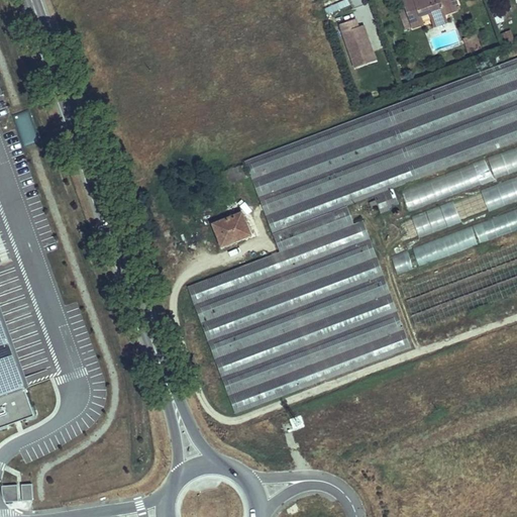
[(350,4),(348,0),(343,0),(324,8),(327,14),(350,4)]
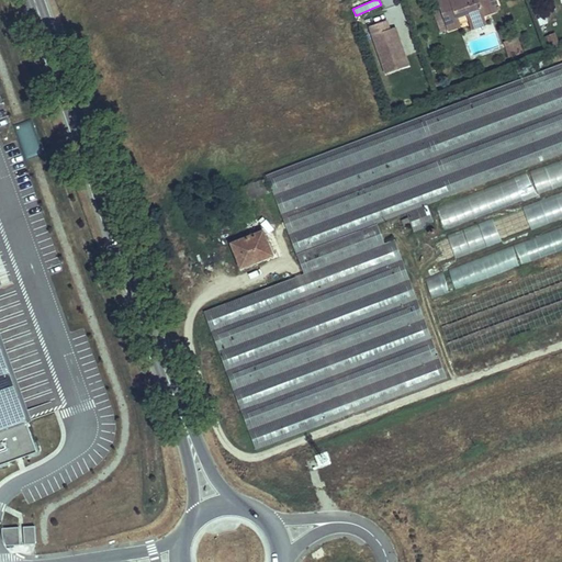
[(438,0),(449,31),(461,26),(458,17),(468,13),(470,21),(483,17),(480,9),(496,3),(495,0),(438,0)]
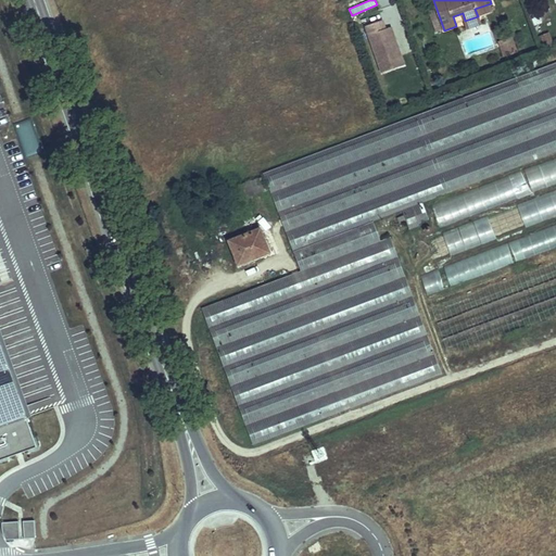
[(475,9),(478,16),(493,11),(491,3),(475,9)]
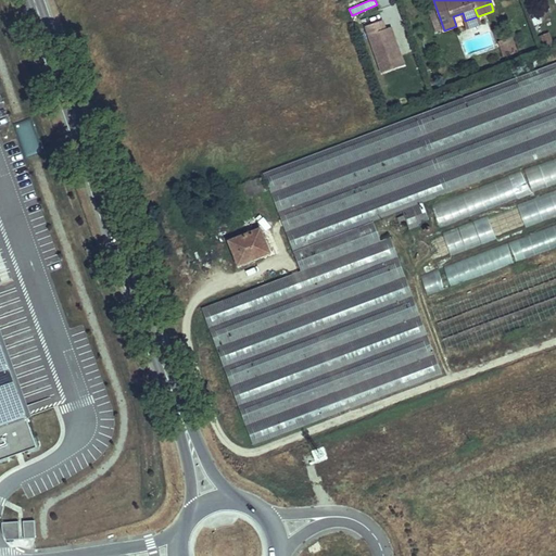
[(429,11),(437,32),(442,29),(434,9),(429,11)]
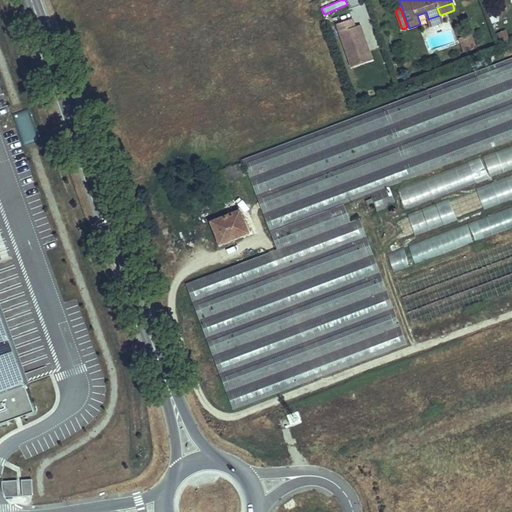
[(417,15),(419,22),(428,19),(426,12),(417,15)]
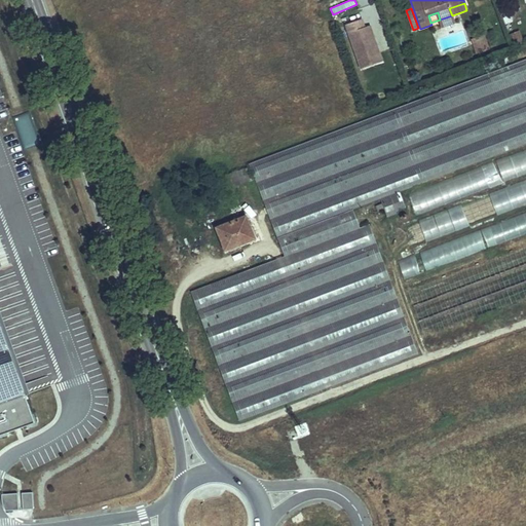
[(440,20),(443,27),(454,23),(452,15),(440,20)]
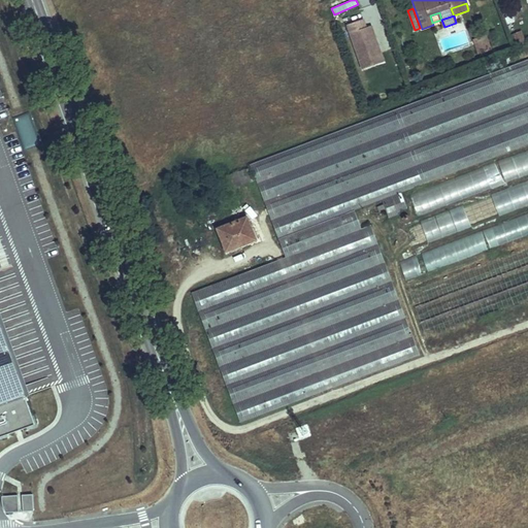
[(348,25),(363,69),(374,65),(371,58),(382,55),(377,44),(374,45),(372,41),(376,40),(371,26),(366,28),(363,20),(348,25)]
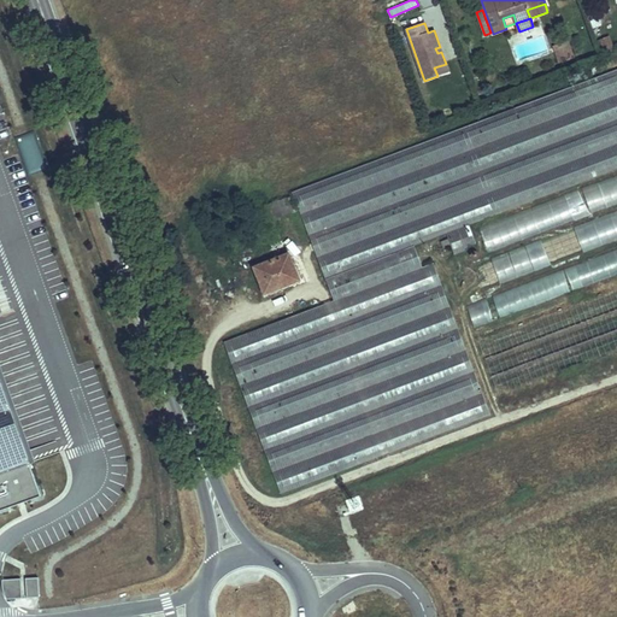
[(554,47),(559,62),(573,57),(568,42),(554,47)]
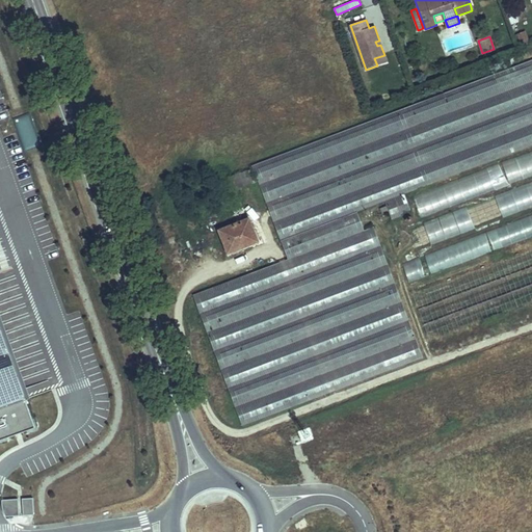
[(387,62),(384,55),(374,58),(377,65),(387,62)]
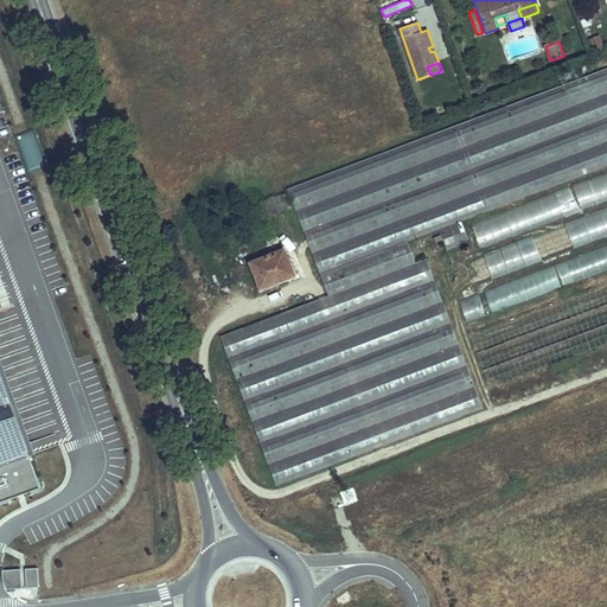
[(606,78),(287,178),(325,300),(223,332),(269,481),(479,416),(430,257),(414,262),(407,240),(440,230),(446,250),(468,243),(460,215),(606,168),(606,78)]
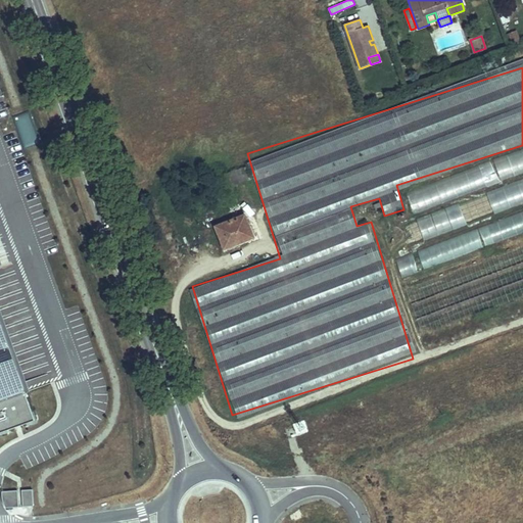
[(12,116),(24,148),(38,143),(28,111),(12,116)]
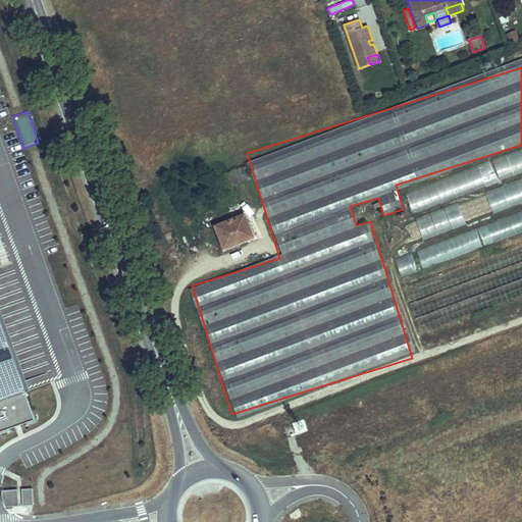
[(409,209),(521,172),(521,151),(403,189),(409,209)]
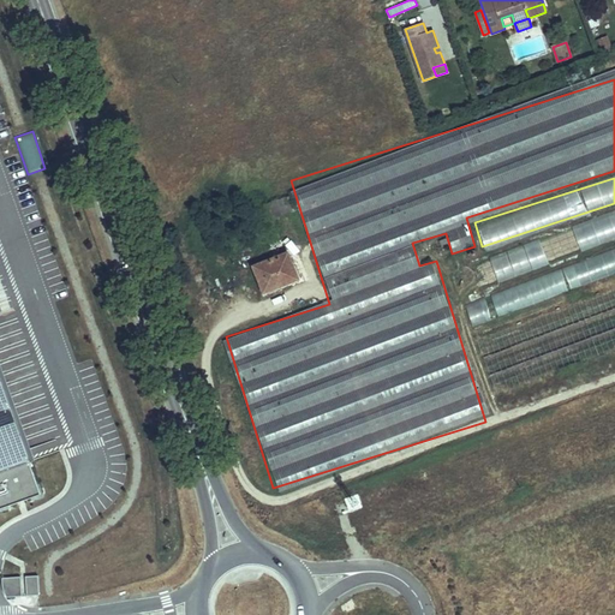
[(291,212),(285,197),(266,206),(270,219),(291,212)]
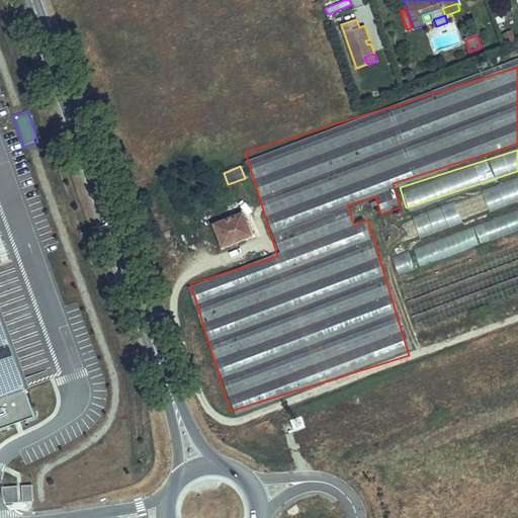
[(470,213),(517,198),(517,177),(443,201),(445,209),(467,202),(470,213)]
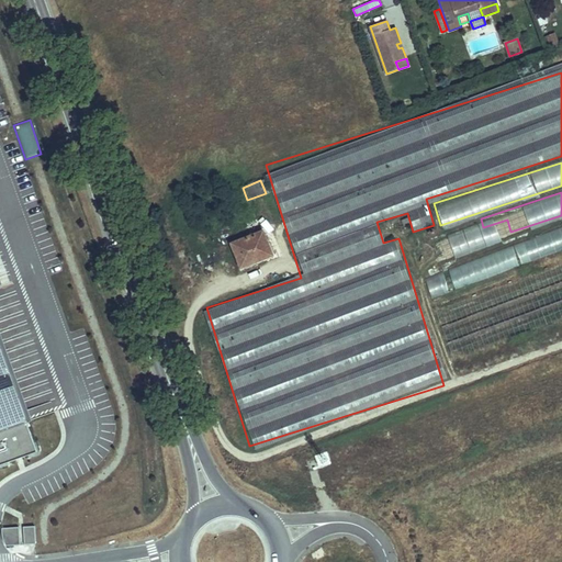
[(431,242),(437,261),(503,240),(496,221),(431,242)]
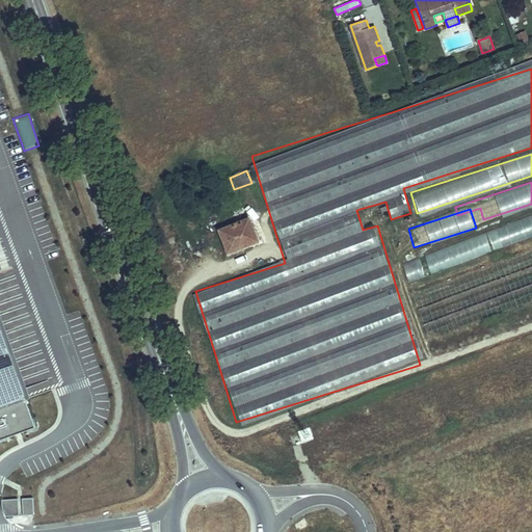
[(229,254),(258,242),(248,219),(220,231),(229,254)]
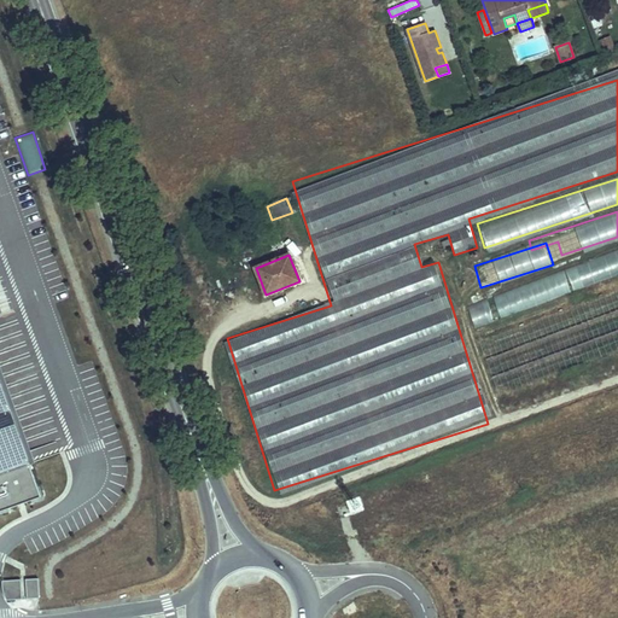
[(518,310),(511,290),(465,308),(472,328),(518,310)]
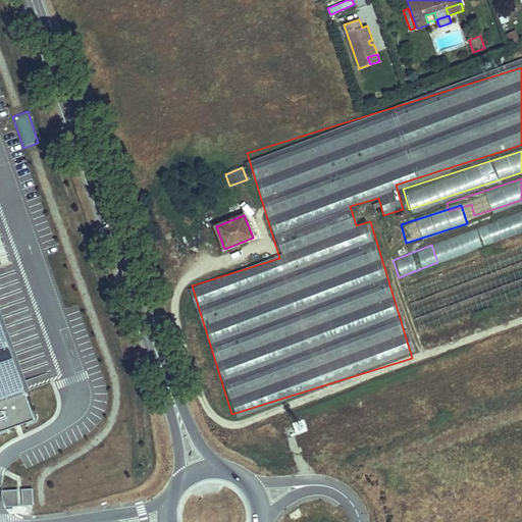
[(0,431),(34,420),(0,327),(0,431)]
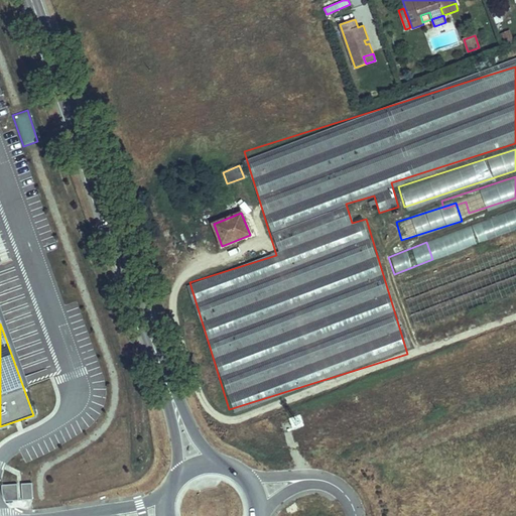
[(32,499),(31,483),(20,484),(21,500),(32,499)]
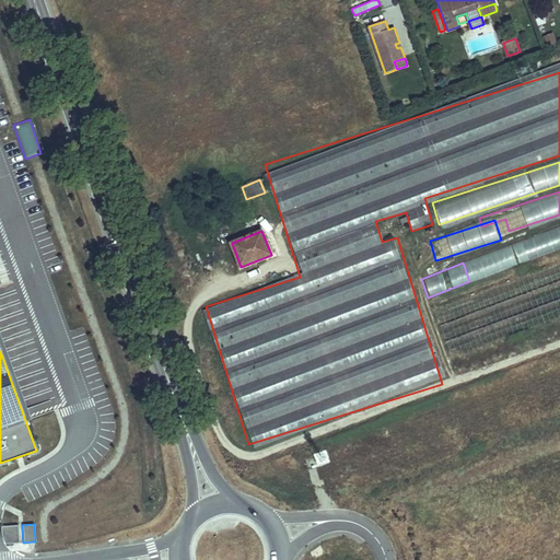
[(20,543),(18,525),(1,526),(1,535),(6,545),(20,543)]
